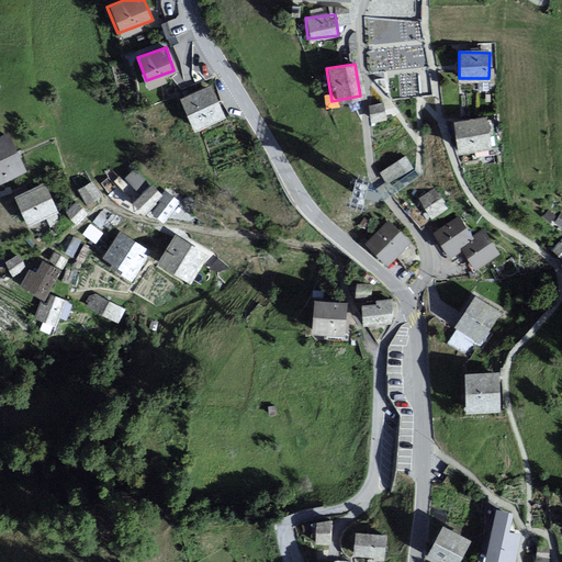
[(211,86),(179,100),(190,127),(223,114),(211,86)]
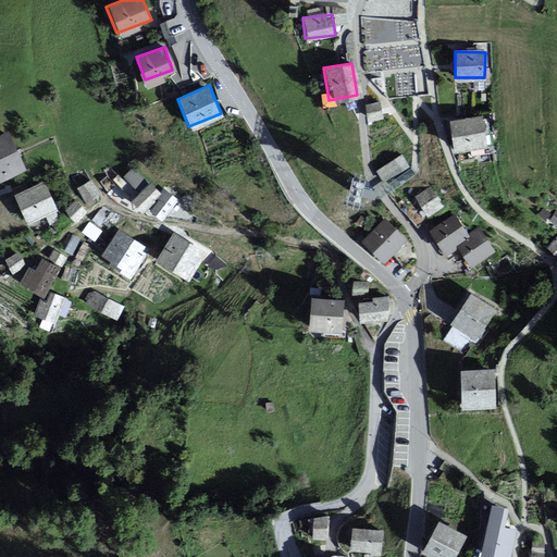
[(379,104),(367,106),(369,119),(381,118),(379,104)]
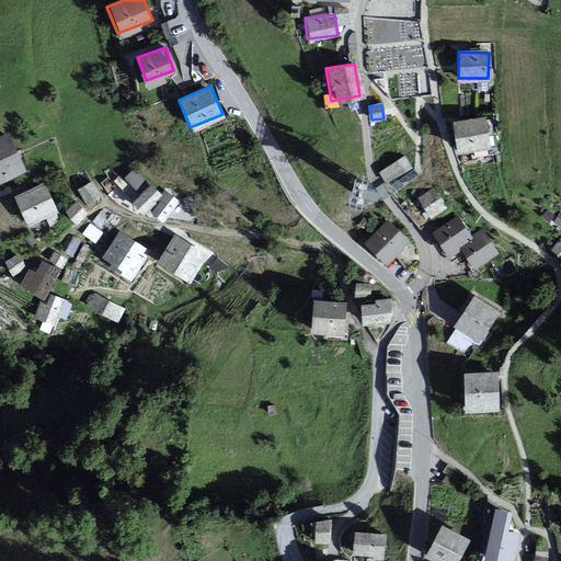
[(484,116),(448,123),(454,151),(489,145),(484,116)]
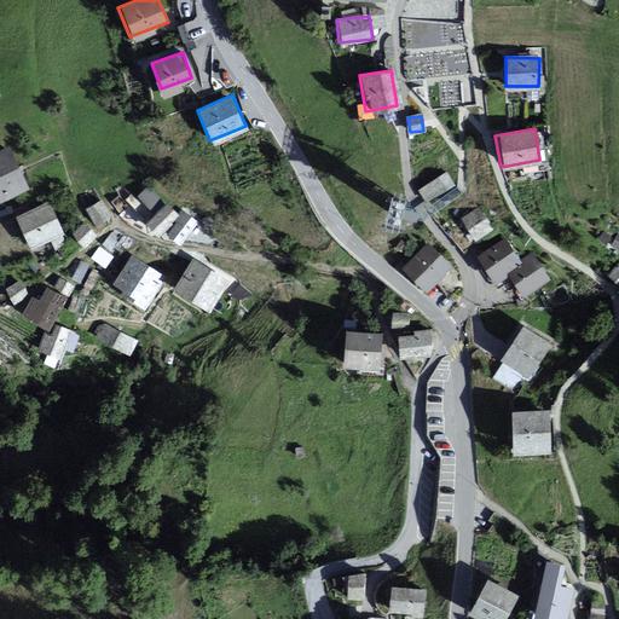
[(5,149),(0,151),(0,198),(22,190),(5,149)]
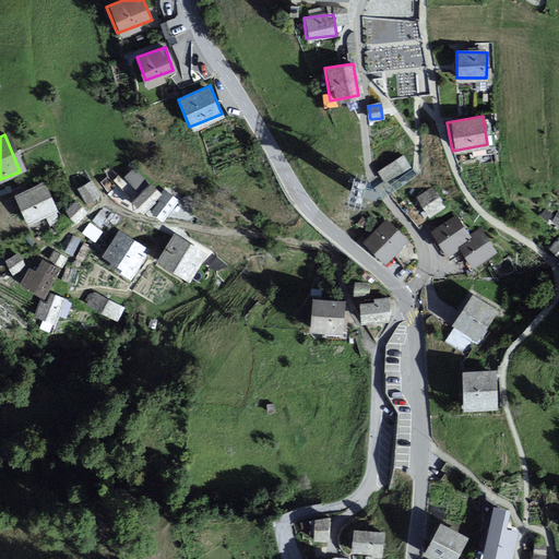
[(403,157),(378,171),(384,182),(408,167),(403,157)]
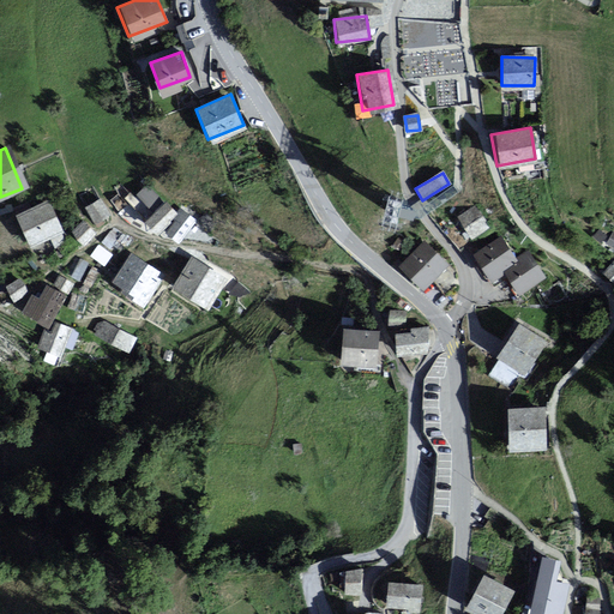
[(178,210),(145,180),(130,197),(149,214),(142,221),(156,234),(163,228),(178,210)]
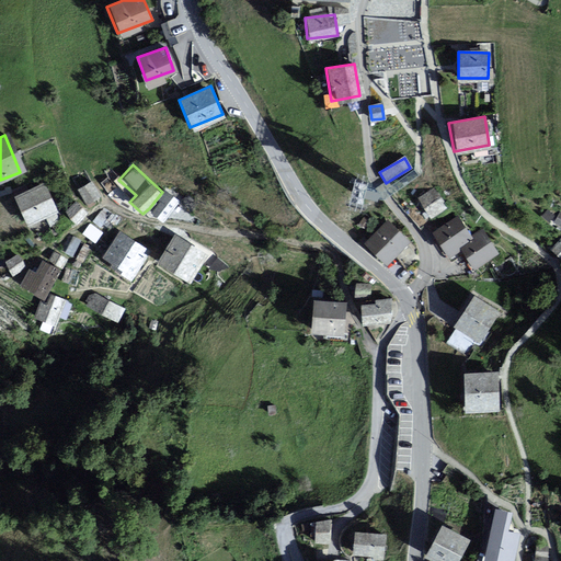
[(101,195),(91,178),(76,186),(87,204),(101,195)]
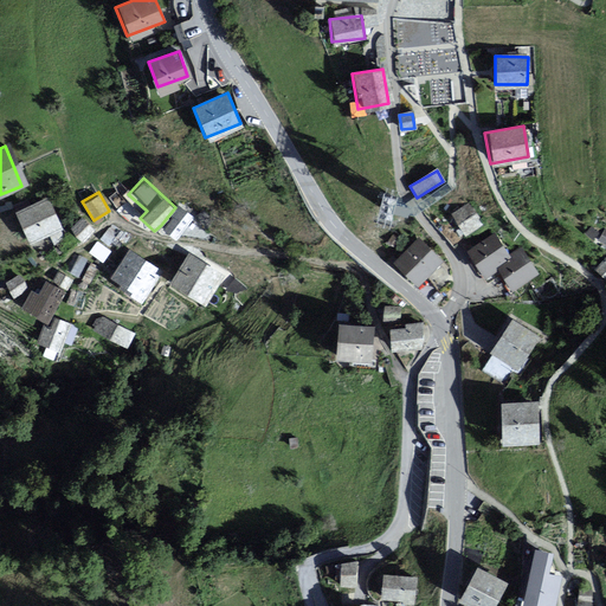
[(47,199),(14,212),(26,243),(59,230),(47,199)]
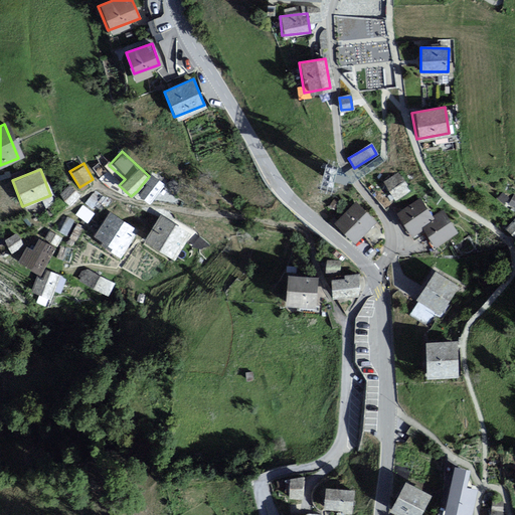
[(153,171),(149,176),(137,191),(149,200),(165,181),(153,171)]
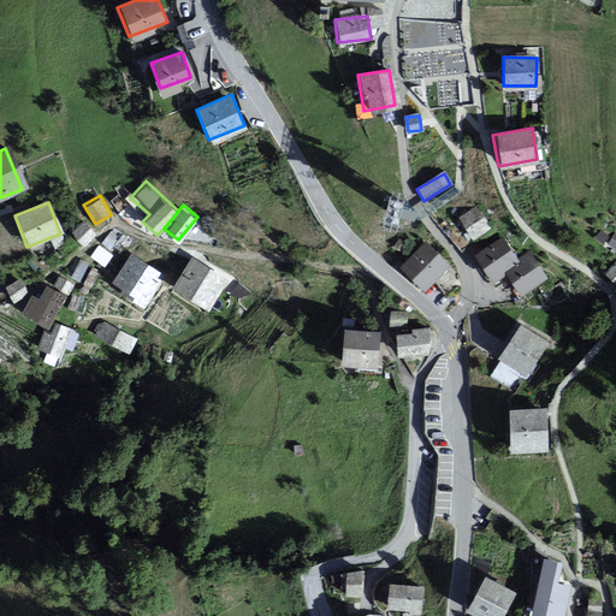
[(490,229),(477,208),(462,219),(474,238),(490,229)]
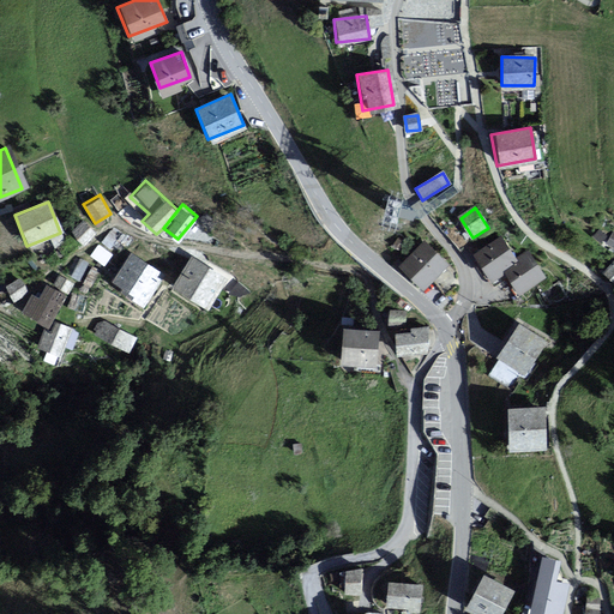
[(92,232),(79,218),(68,230),(82,244),(92,232)]
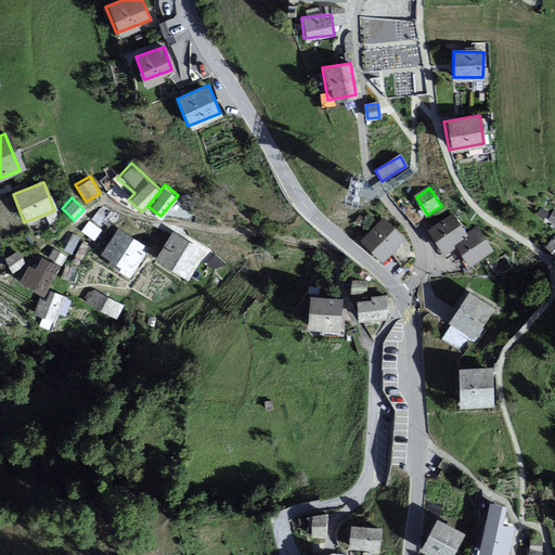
[(117,215),(102,205),(95,216),(110,226),(117,215)]
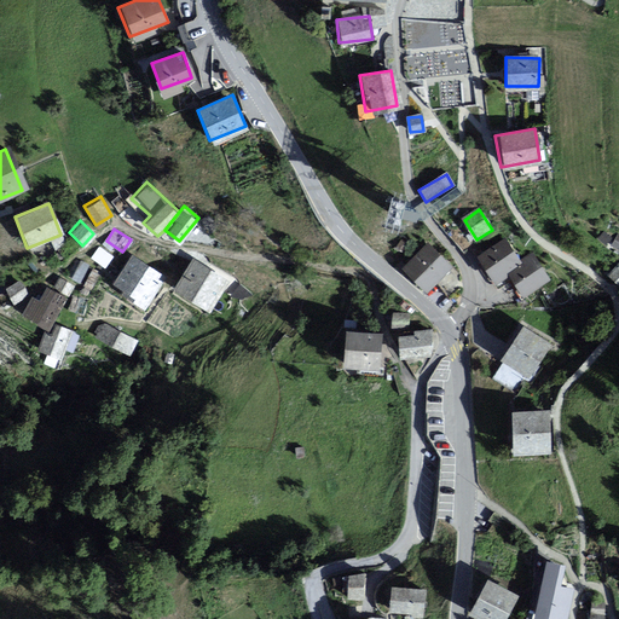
[(505,239),(479,255),(492,278),(507,270),(520,293),(545,278),(533,256),(520,264),(505,239)]
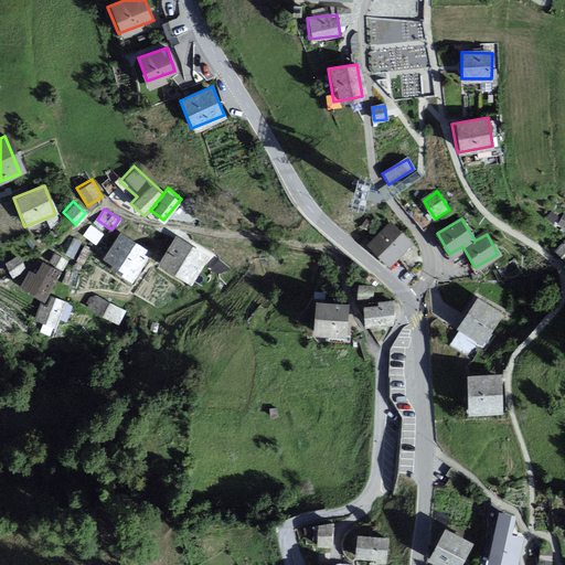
[(96,237),(103,231),(92,221),(85,227),(96,237)]
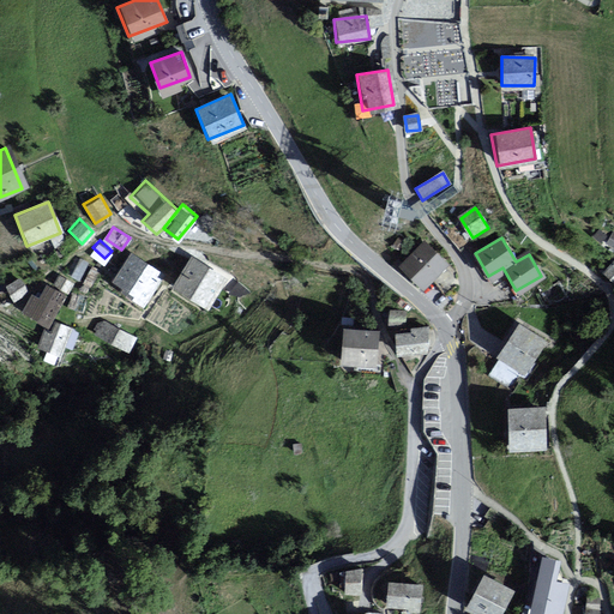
[(446,266),(425,242),(398,266),(420,290),(446,266)]
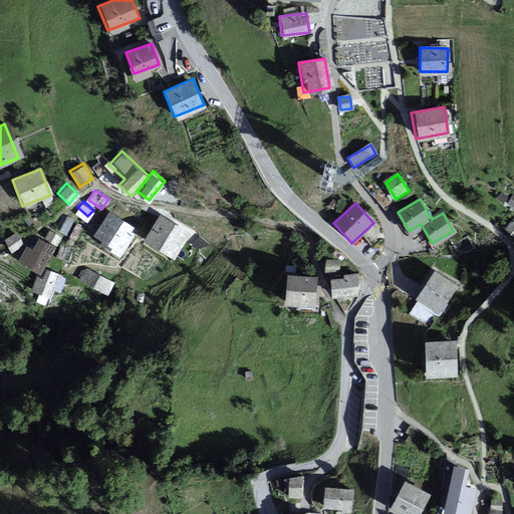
[(66,214),(58,229),(74,238),(83,223),(66,214)]
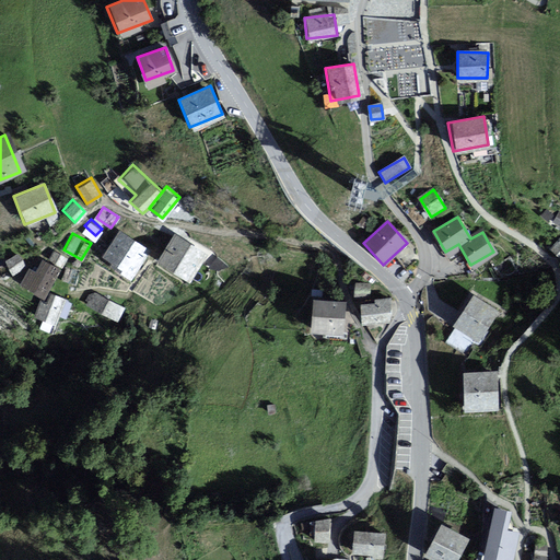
[(144,253),(118,234),(102,258),(128,277),(144,253)]
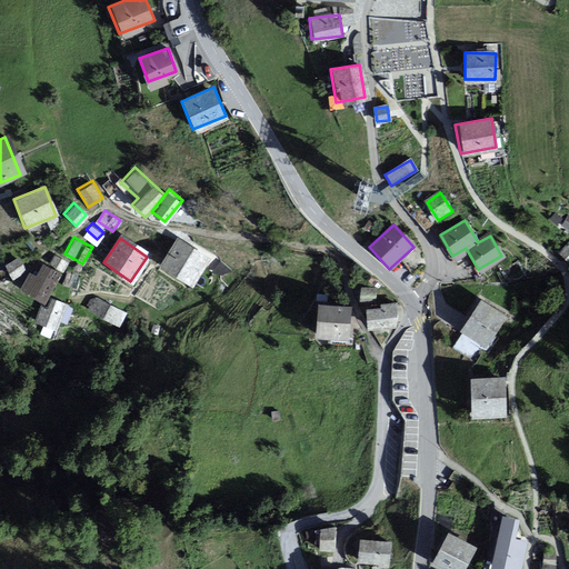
[(207,259),(177,241),(161,268),(190,286),(207,259)]
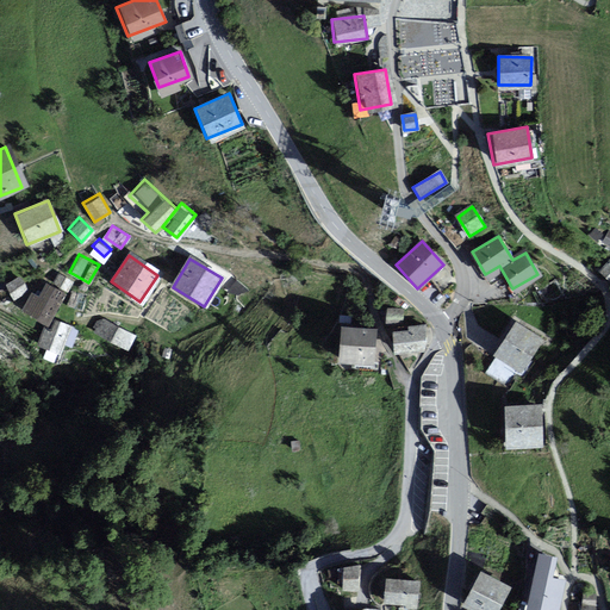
[(56,269),(49,282),(58,287),(64,291),(72,279),(56,269)]
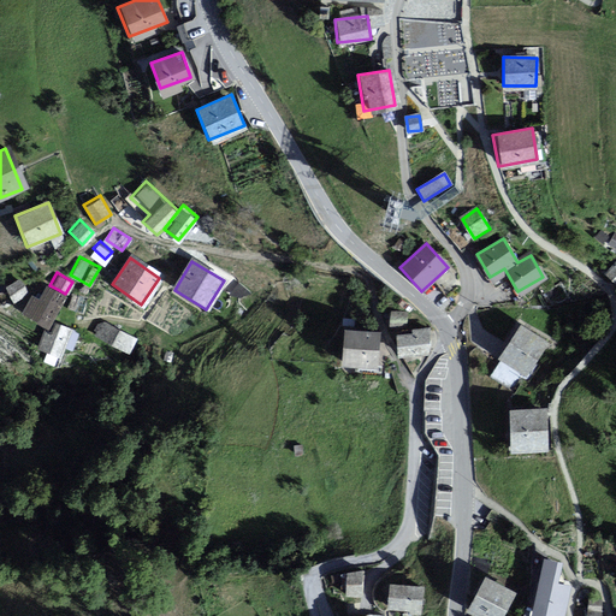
[(27,294),(19,282),(9,289),(16,301),(27,294)]
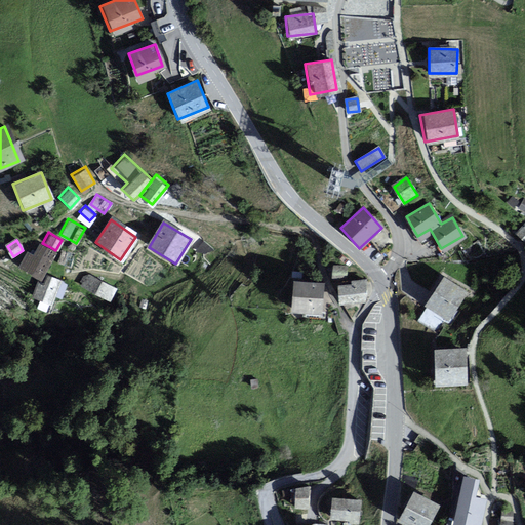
[(55,253),(40,245),(34,256),(28,254),(21,267),(41,278),(55,253)]
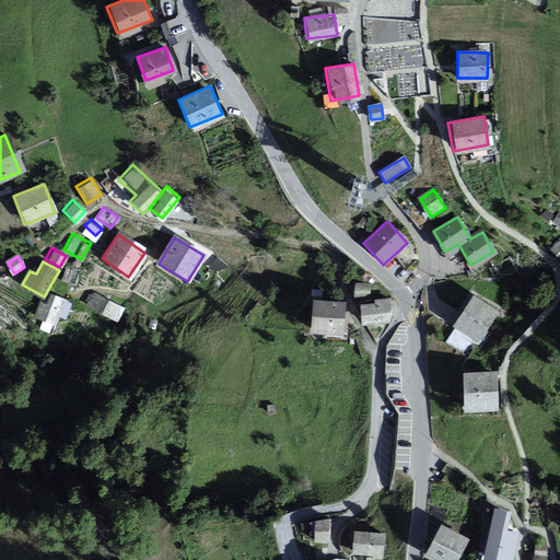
[(82,271),(65,266),(59,281),(77,287),(82,271)]
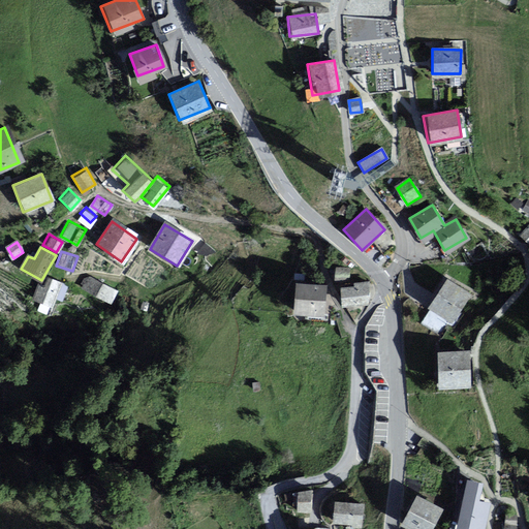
[(350,269),(337,269),(337,281),(350,280),(350,269)]
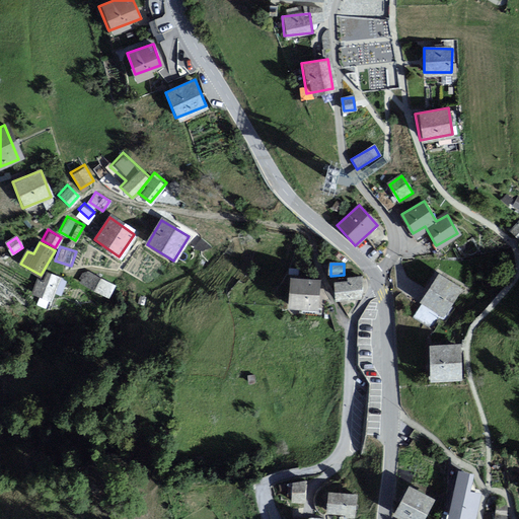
[(112,282),(86,269),(79,283),(104,295),(112,282)]
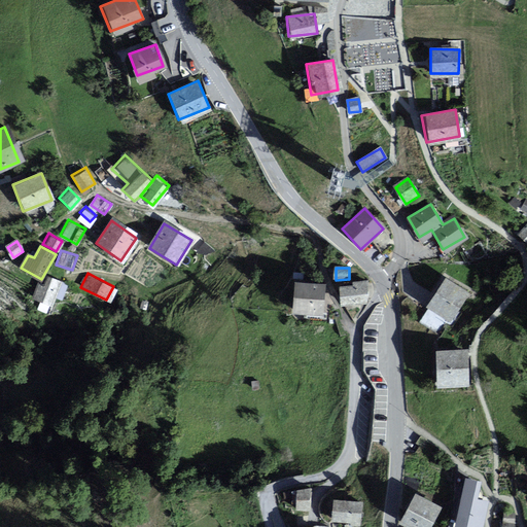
[(469,293),(444,279),(428,306),(454,320),(469,293)]
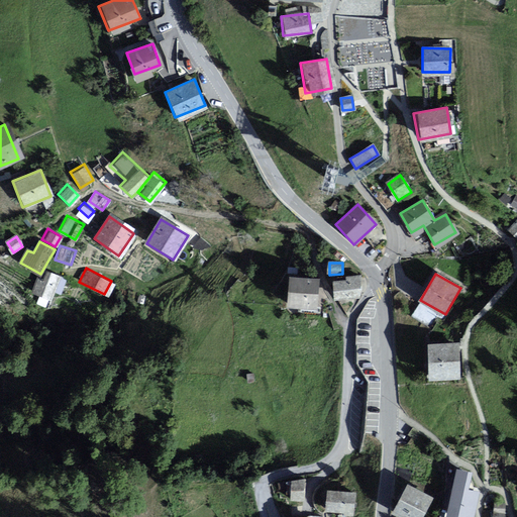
[(316,281),(288,278),(285,306),(314,309),(316,281)]
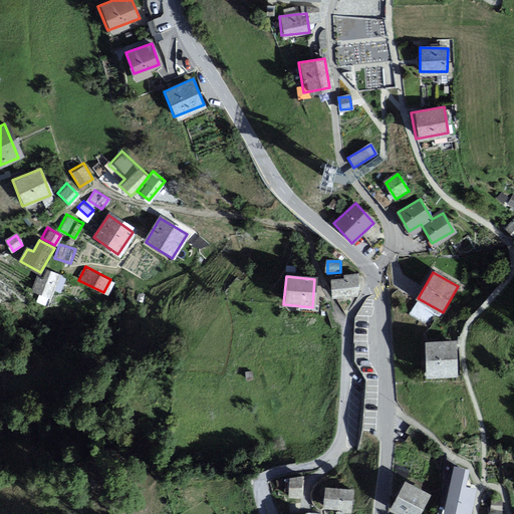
[(330,279),(331,296),(357,293),(355,276),(330,279)]
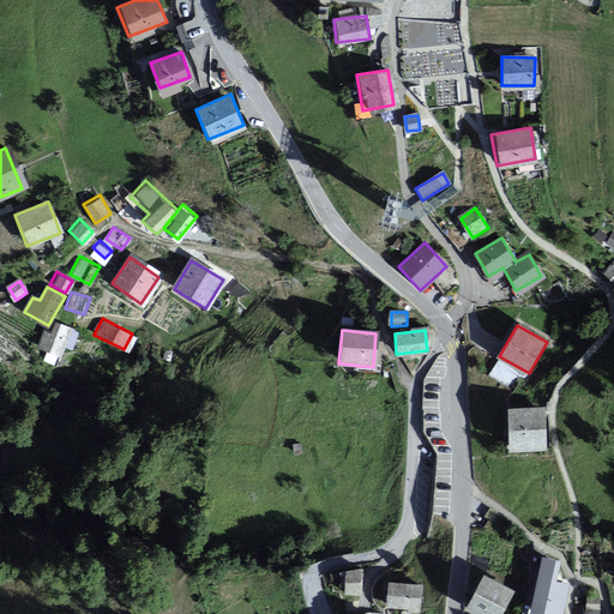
[(545,410),(507,411),(509,449),(546,447),(545,410)]
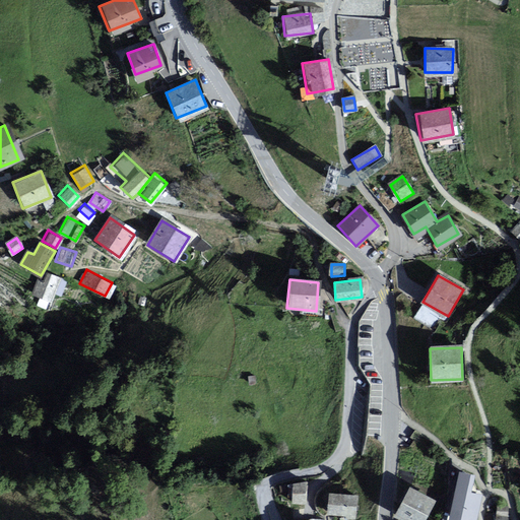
[(473,476),(460,473),(449,519),(475,519),(481,496),(469,494),(473,476)]
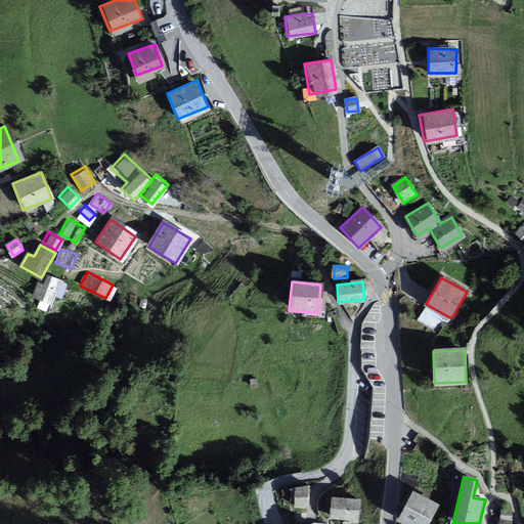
[(307,485),(291,486),(292,507),(308,506),(307,485)]
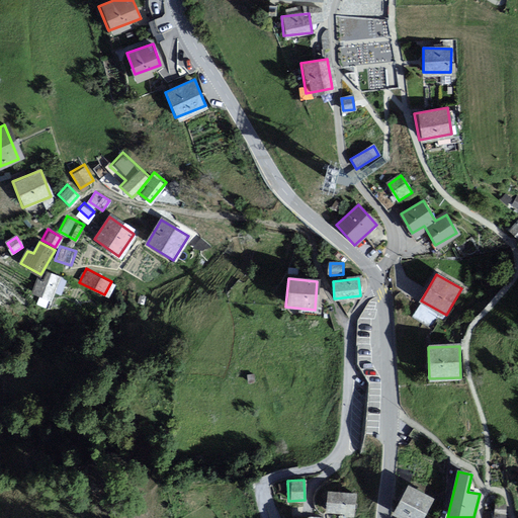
[(420,517),(430,499),(406,487),(393,512),(405,517),(420,517)]
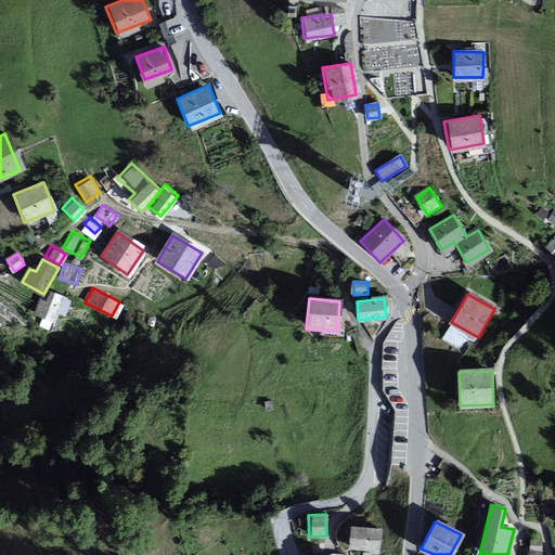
[(377,532),(351,529),(349,545),(376,549),(377,532)]
